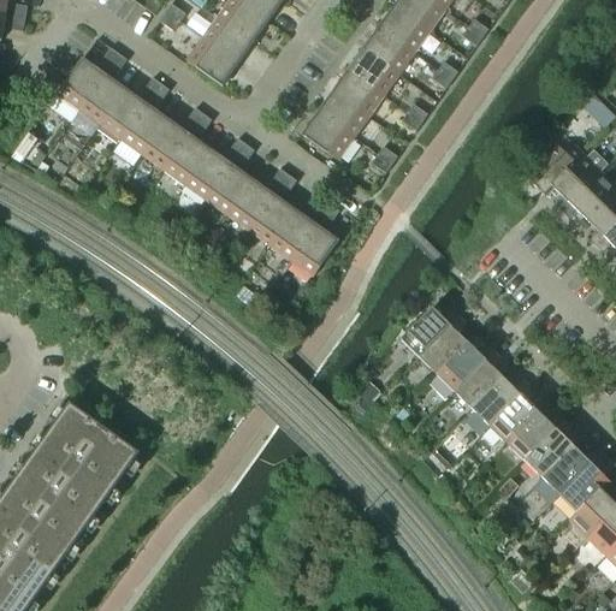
[(154,13),(161,3),(158,0),(147,0),(143,5),(154,13)]
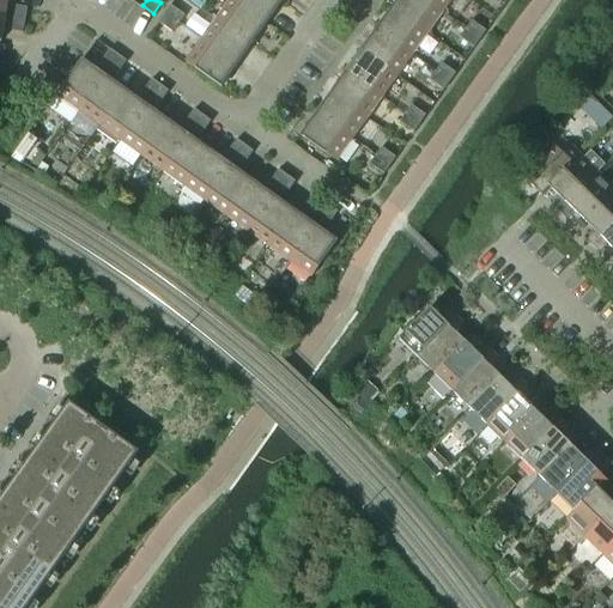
[(267,19),(238,0),(225,0),(216,16),(252,41),(267,19)]
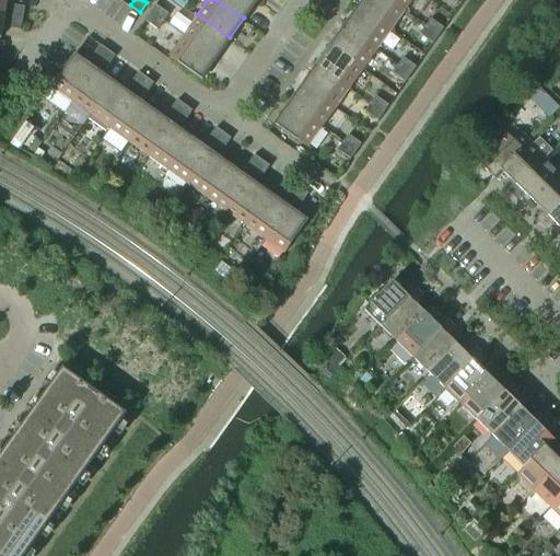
[(218,0),(244,18),(256,0),(218,0)]
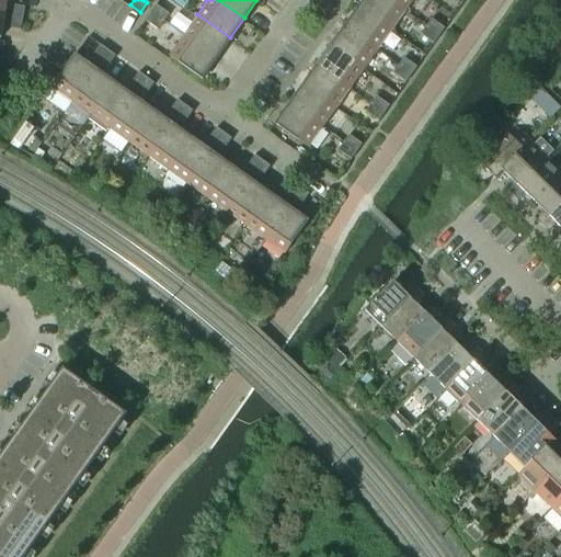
[(404,9),(392,0),(359,0),(357,4),(390,27),(404,9)]
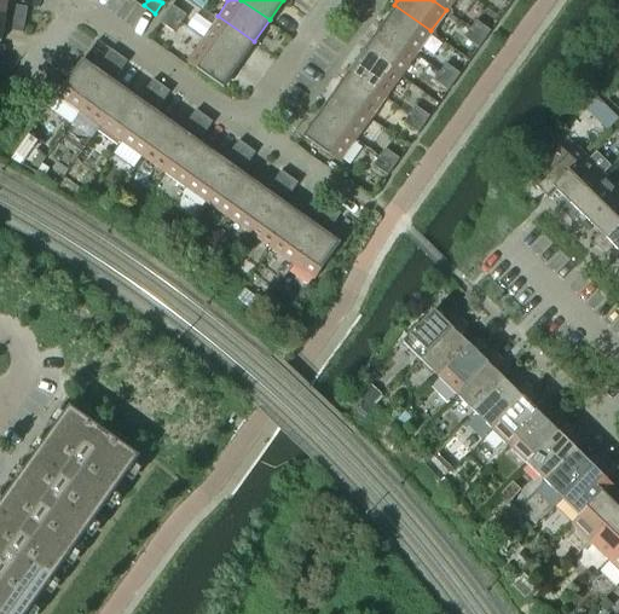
[(433,0),(446,10),(452,0),(433,0)]
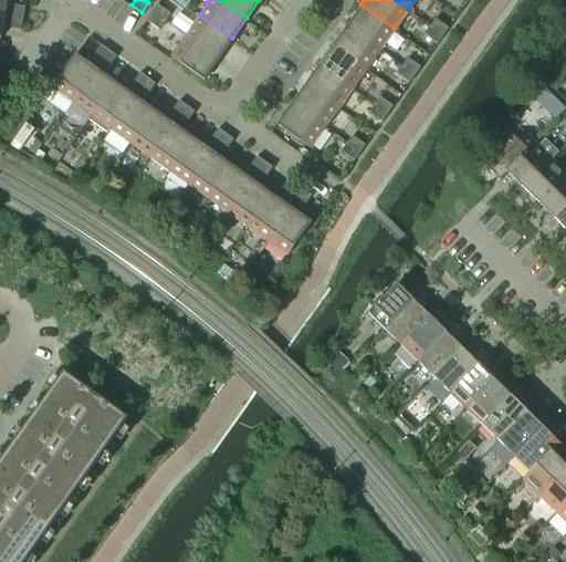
[(22,16),(24,3),(13,2),(11,13),(22,16)]
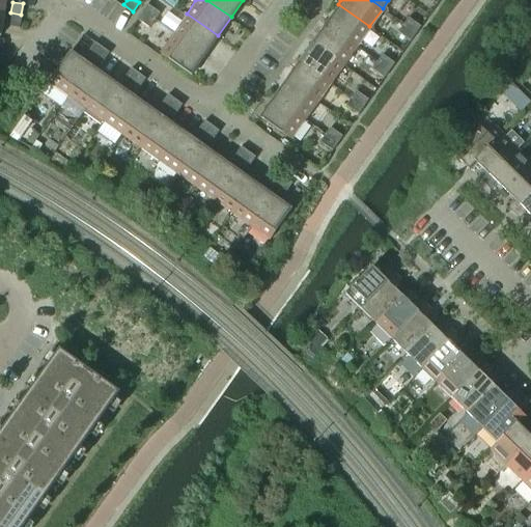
[(160,11),(147,2),(142,9),(155,18),(160,11)]
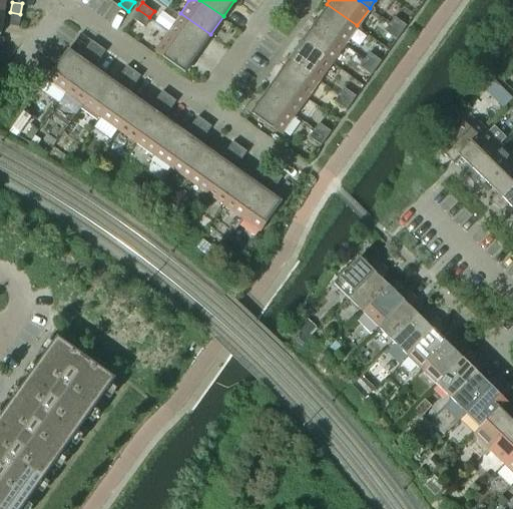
[(357,25),(327,4),(314,22),(345,43),(357,25)]
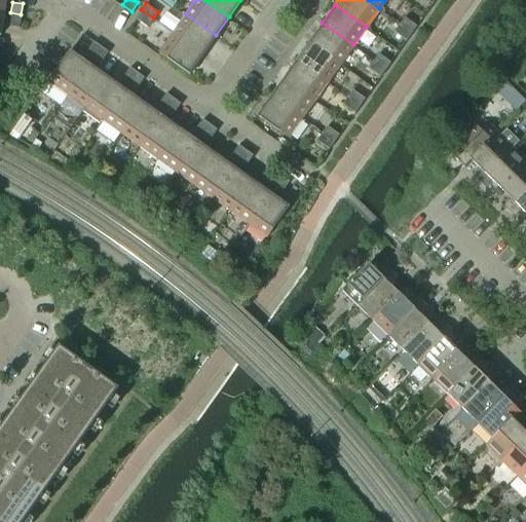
[(153,17),(141,9),(136,16),(148,26),(153,17)]
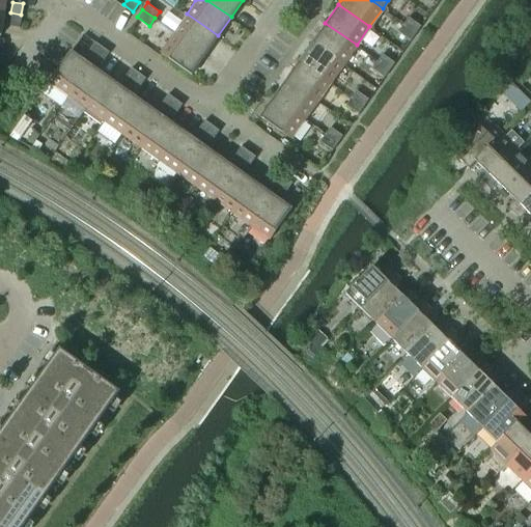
[(19,25),(21,15),(10,12),(8,23),(19,25)]
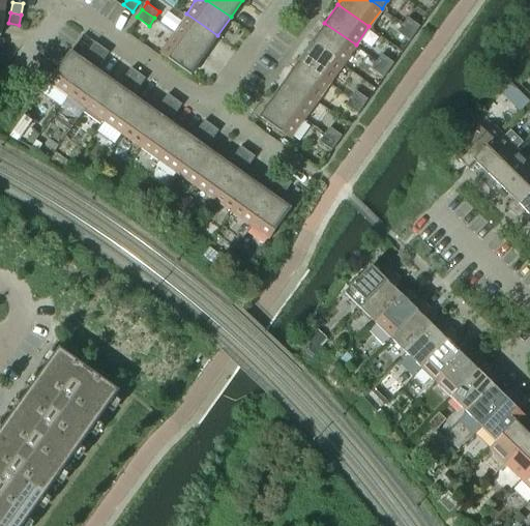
[(217,35),(186,13),(173,32),(204,54),(217,35)]
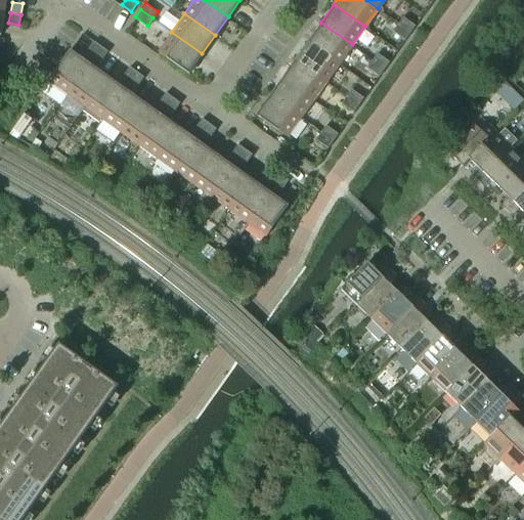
[(415,24),(402,15),(398,22),(410,30),(415,24)]
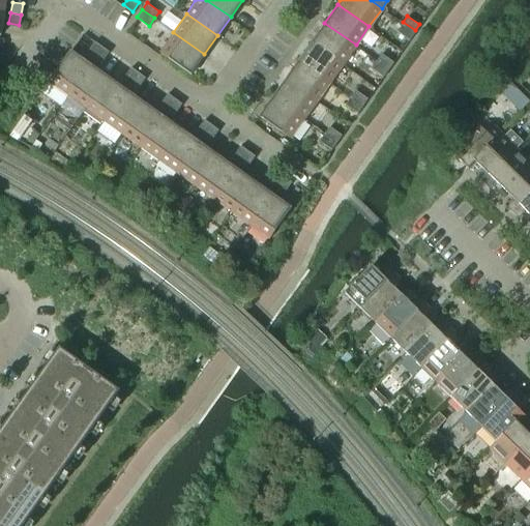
[(415,30),(403,22),(396,30),(409,38),(415,30)]
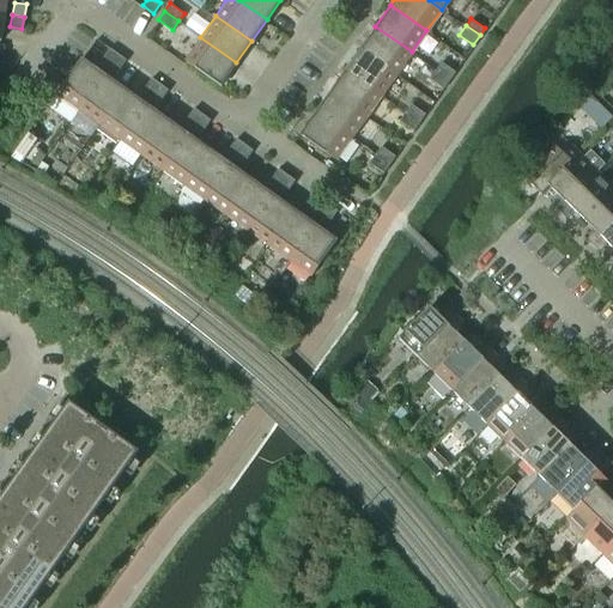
[(412,52),(375,26),(360,47),(396,73),(412,52)]
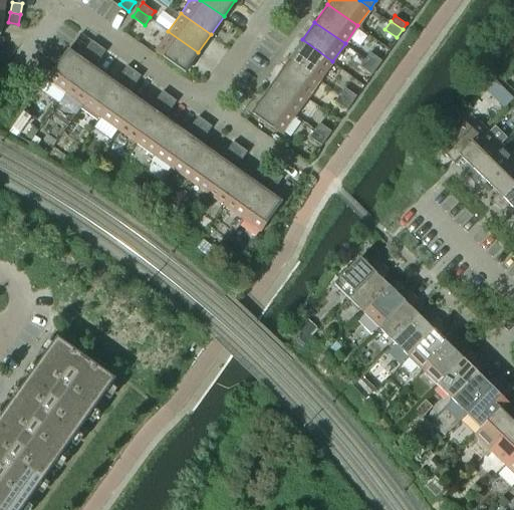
[(198,52),(168,31),(155,49),(185,70),(198,52)]
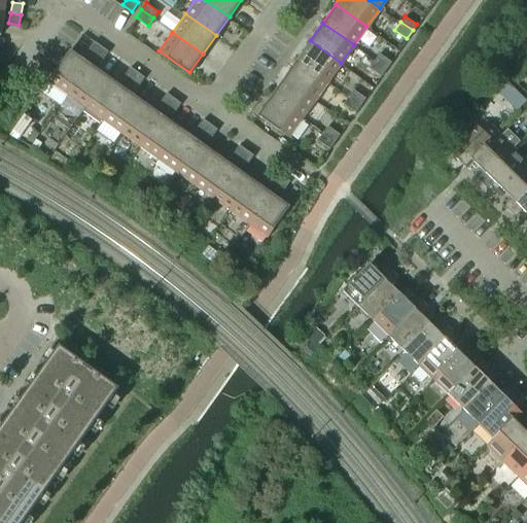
[(92,57),(101,44),(94,39),(84,51),(92,57)]
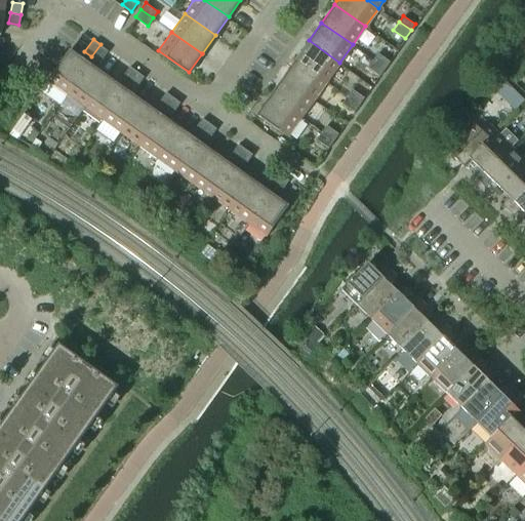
[(339,63),(309,40),(295,58),(326,81),(339,63)]
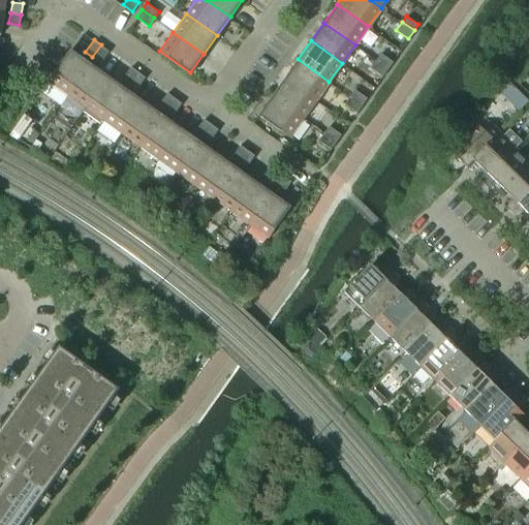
[(99,62),(109,50),(101,44),(92,57),(99,62)]
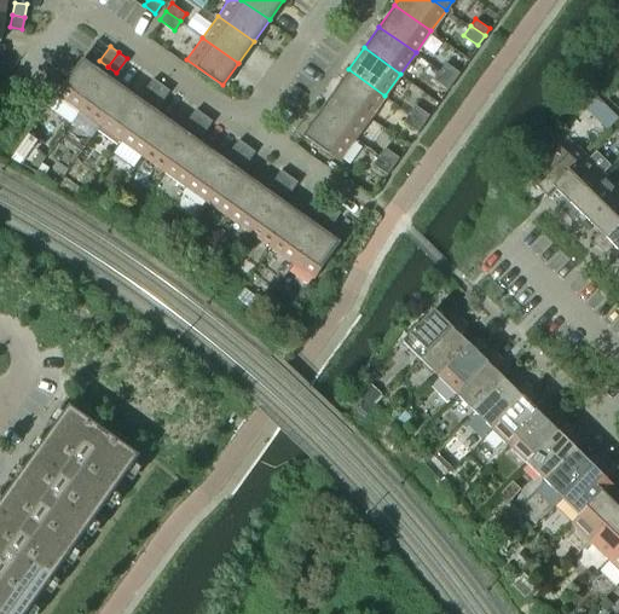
[(77,108),(103,71),(82,56),(56,92),(77,108)]
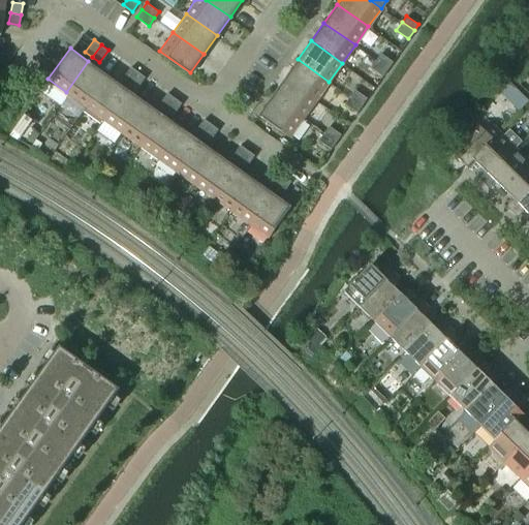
[(393,61),(380,52),(375,59),(387,67),(393,61)]
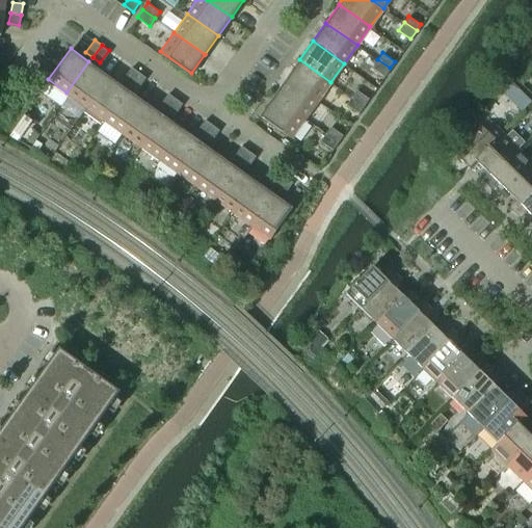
[(330,82),(299,59),(287,78),(318,100),(330,82)]
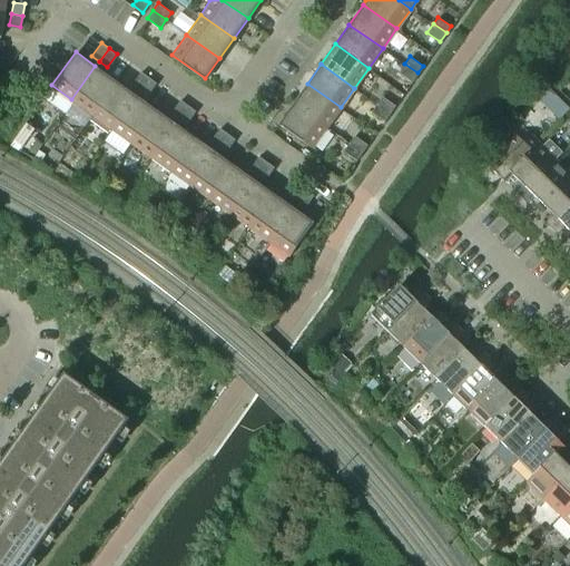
[(418,72),(404,64),(399,71),(412,81),(418,72)]
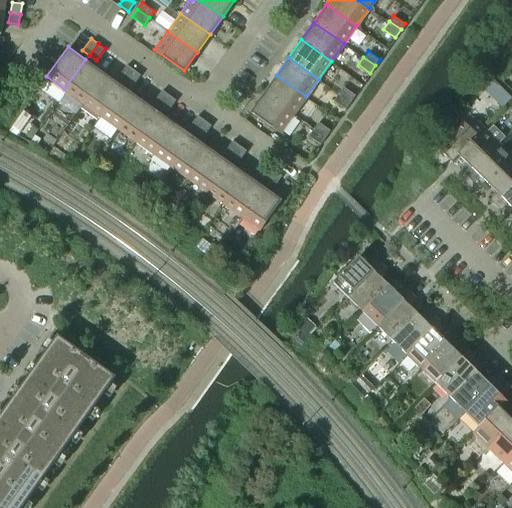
[(82,102),(103,71),(85,59),(64,89),(82,102)]
